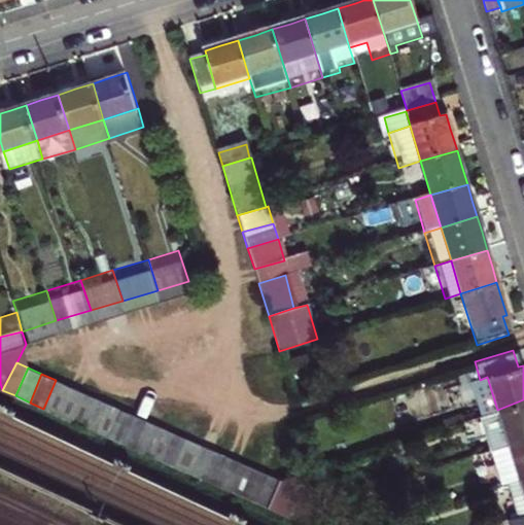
[(487,377),(480,380),(469,383),(480,415),(497,410),(487,377)]
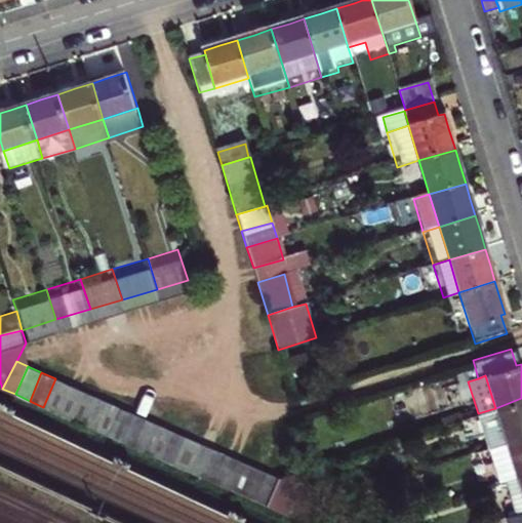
[(57,413),(70,386),(55,378),(43,407),(57,413)]
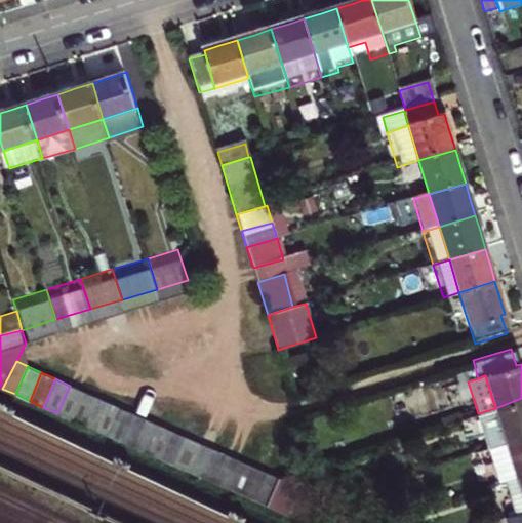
[(71,418),(83,392),(70,386),(57,413),(71,418)]
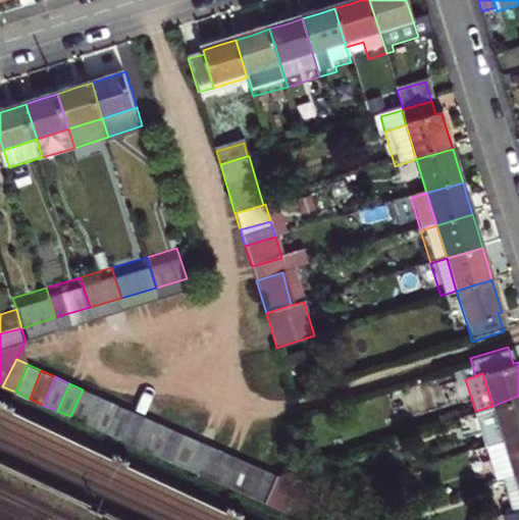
[(85,423),(97,396),(83,390),(70,416),(85,423)]
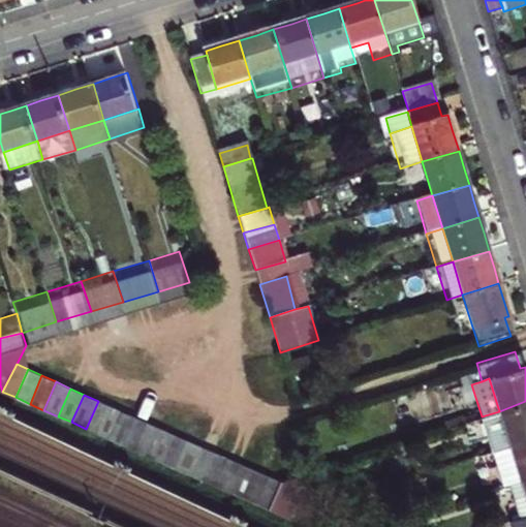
[(112,406),(98,401),(86,429),(100,435),(112,406)]
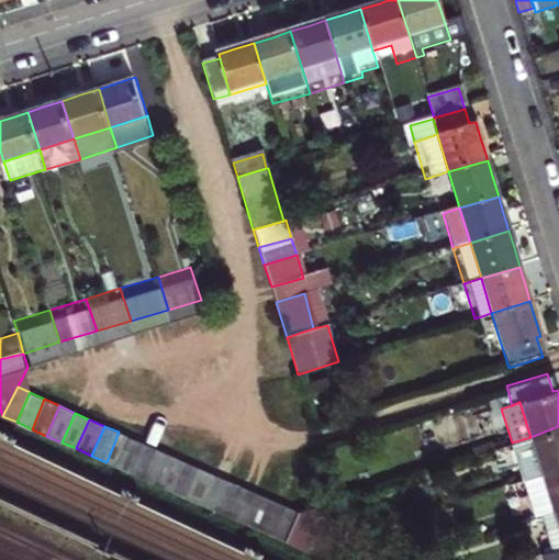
[(558,426),(530,437),(540,471),(558,465),(558,426)]
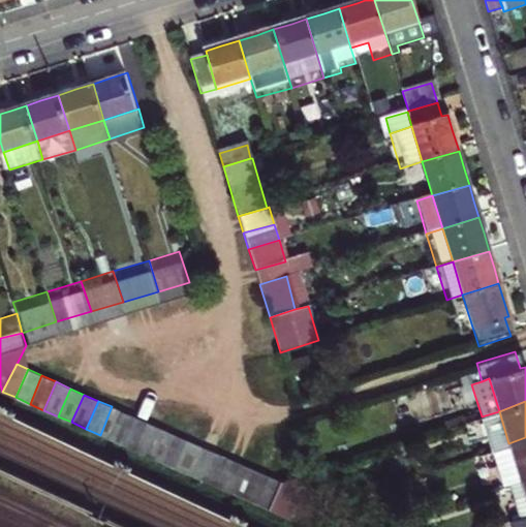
[(113,440),(124,412),(112,406),(100,435),(113,440)]
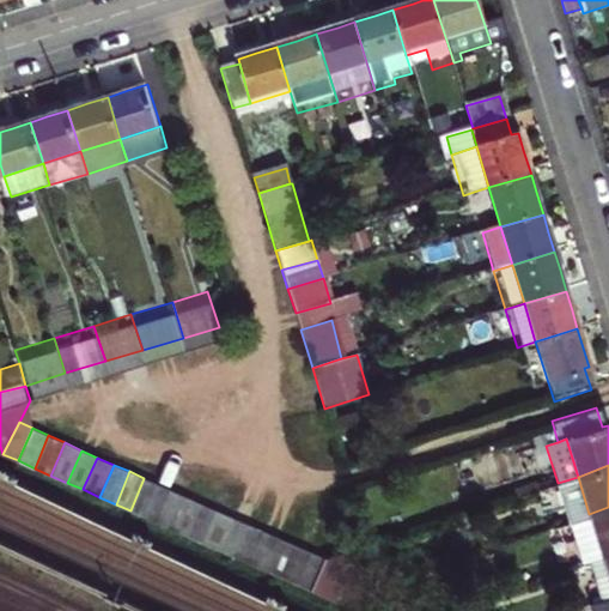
[(568,520),(589,514),(578,477),(558,483),(568,520)]
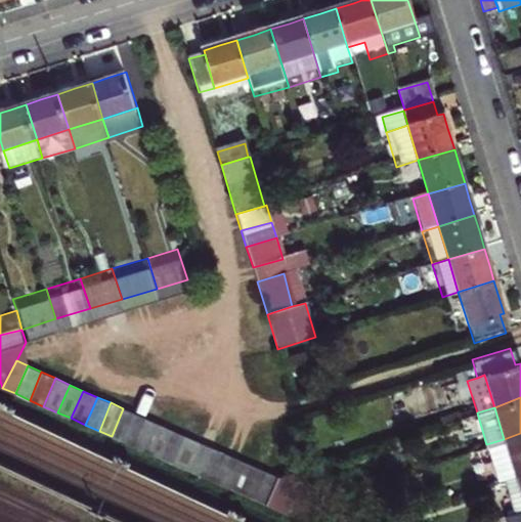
[(126,442),(138,416),(123,408),(112,436),(126,442)]
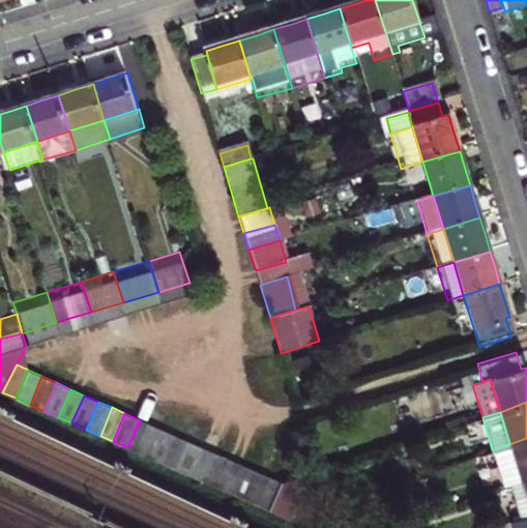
[(141,453),(153,426),(140,420),(127,447),(141,453)]
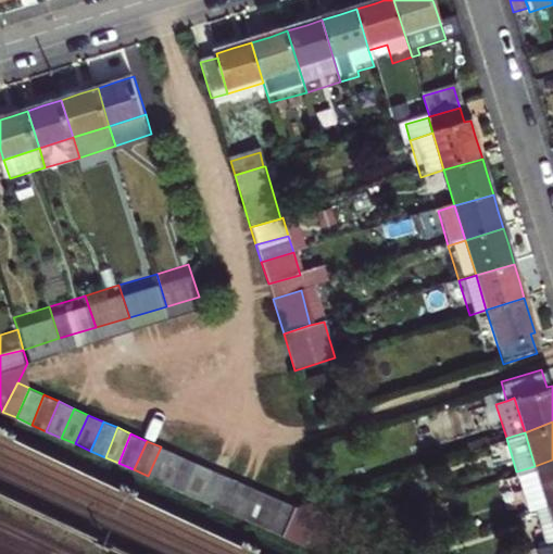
[(161,482),(174,453),(161,447),(148,476),(161,482)]
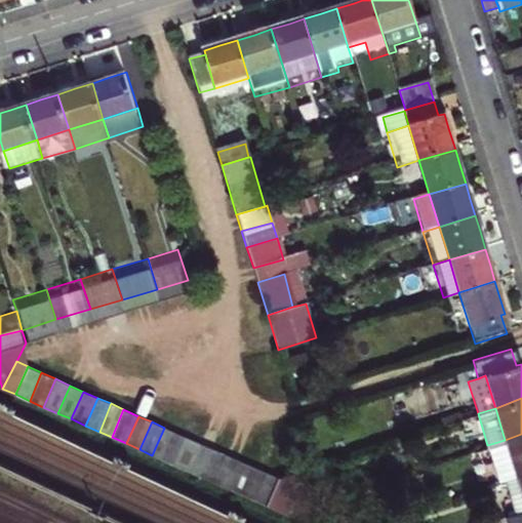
[(166,461),(177,433),(164,428),(152,455),(166,461)]
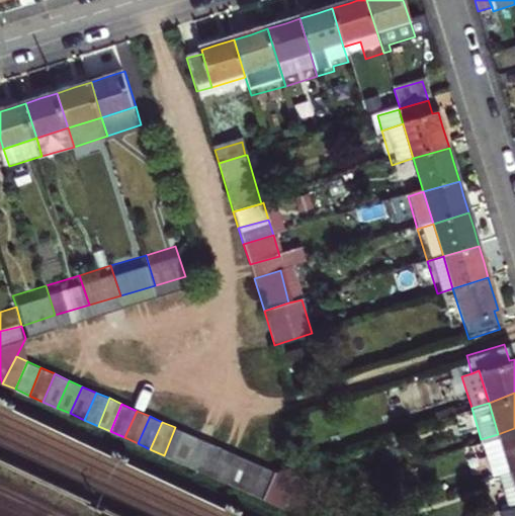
[(187,433),(175,427),(164,455),(176,460),(187,433)]
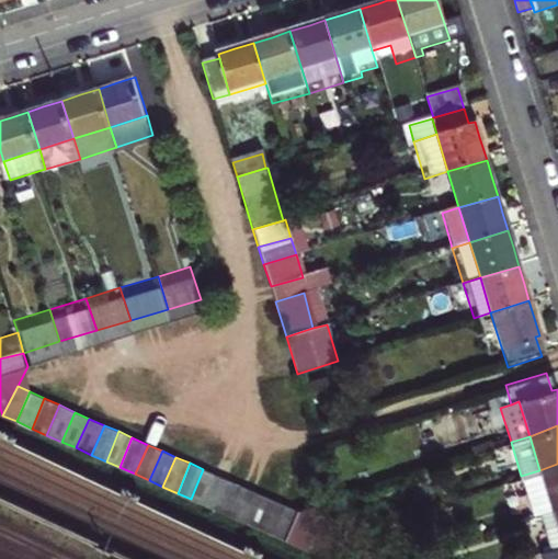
[(557,464),(539,470),(550,504),(557,501),(557,464)]
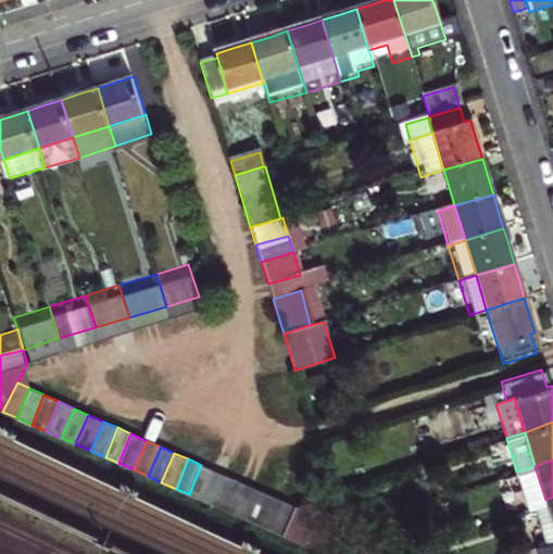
[(202,501),(215,470),(201,465),(189,494),(202,501)]
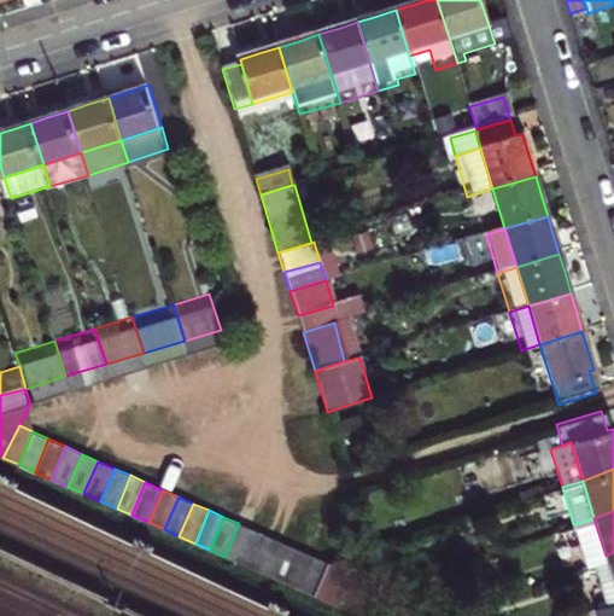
[(594,518),(573,524),(585,562),(606,556),(594,518)]
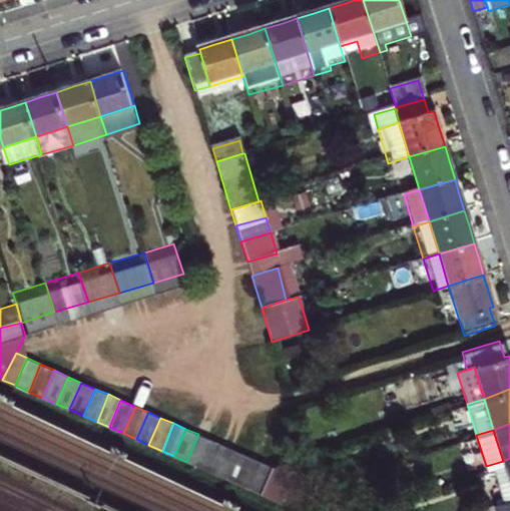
[(199,467),(210,440),(198,434),(186,462),(199,467)]
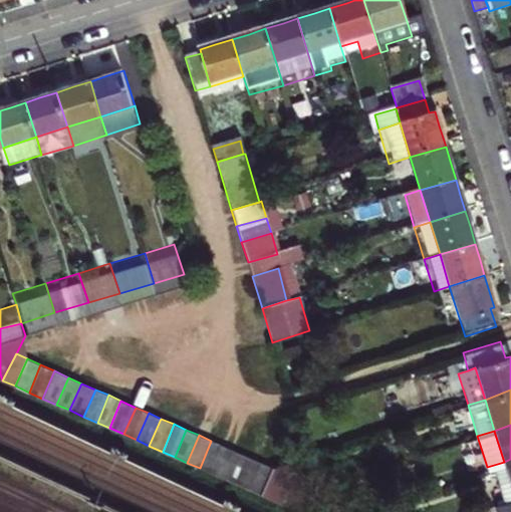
[(224,447),(211,441),(200,468),(213,474),(224,447)]
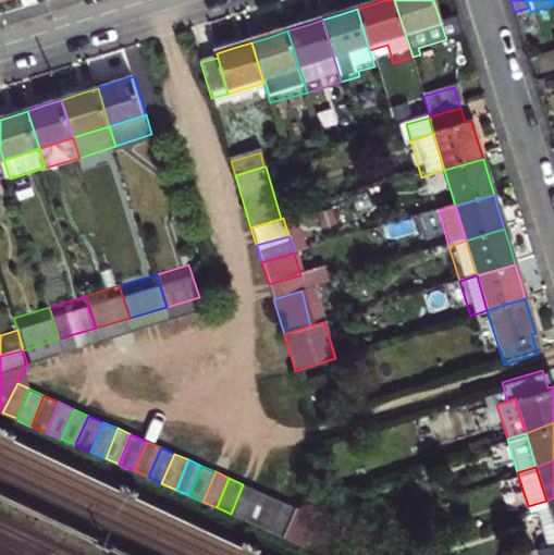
[(243,519),(256,490),(243,484),(231,514),(243,519)]
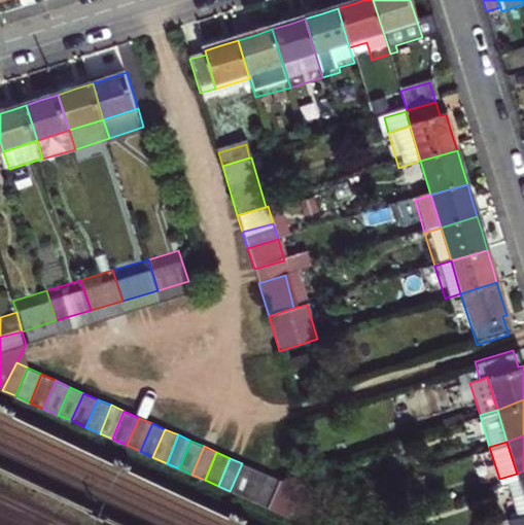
[(243,497),(254,468),(242,463),(230,491),(243,497)]
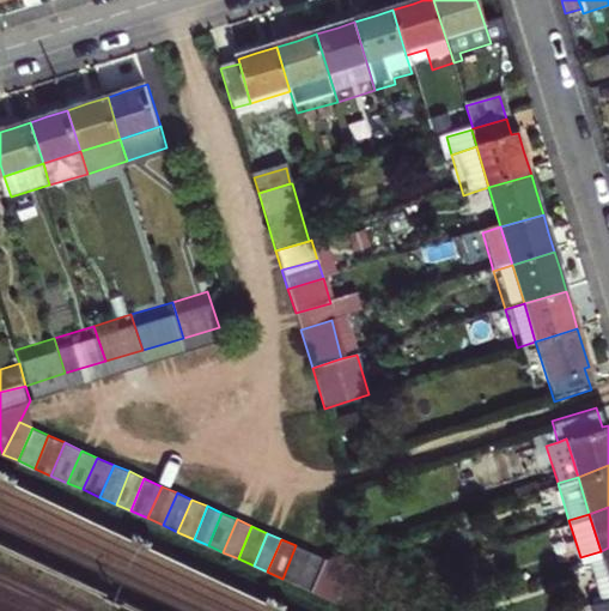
[(314,554),(296,545),(282,579),(299,586),(314,554)]
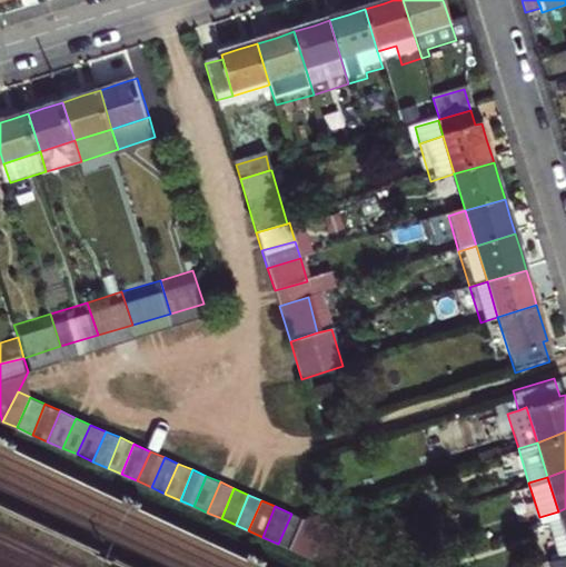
[(290,549),(304,519),(291,514),(278,544),(290,549)]
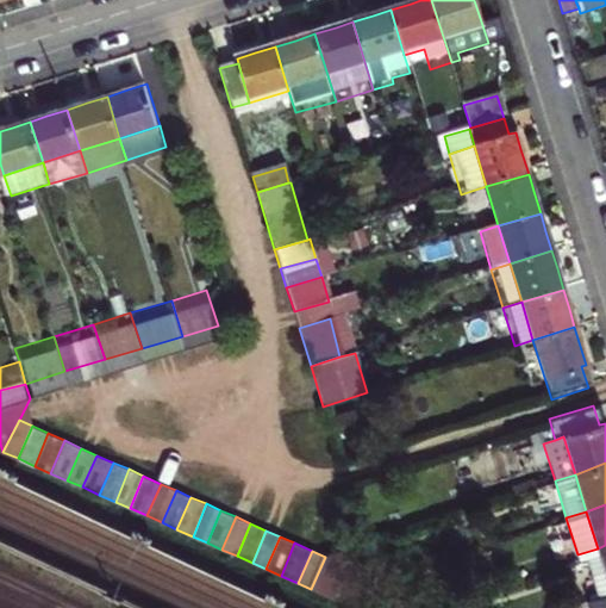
[(311,589),(338,601),(358,566),(342,551),(325,557),(311,589)]
